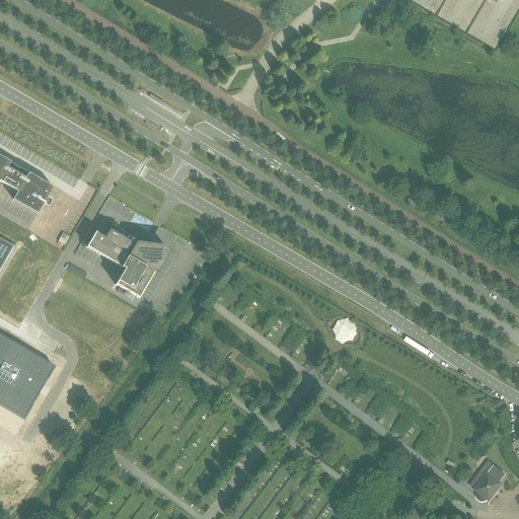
[(10,162),(5,159),(0,156),(0,180),(17,192),(13,200),(38,214),(43,205),(47,207),(49,206),(51,204),(52,202),(52,200),(51,200),(48,197),(53,188),(33,176),(28,173),(25,178),(20,175),(23,171),(14,166),(12,170),(7,167),(10,162)]
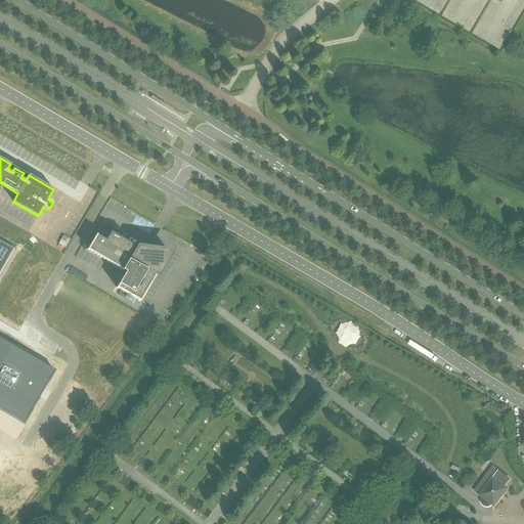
[(118,295),(125,299),(127,294),(140,302),(169,252),(151,250),(147,256),(136,250),(137,247),(111,231),(105,239),(96,234),(87,250),(123,270),(122,271),(123,273),(124,274),(116,288),(121,291),(118,295)]
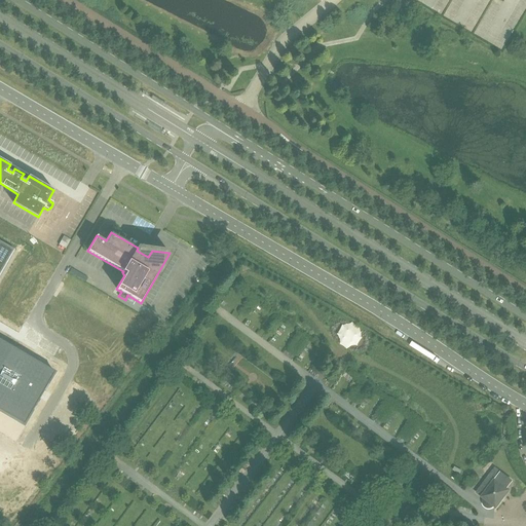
[(70,241),(64,237),(59,246),(66,250),(70,241)]
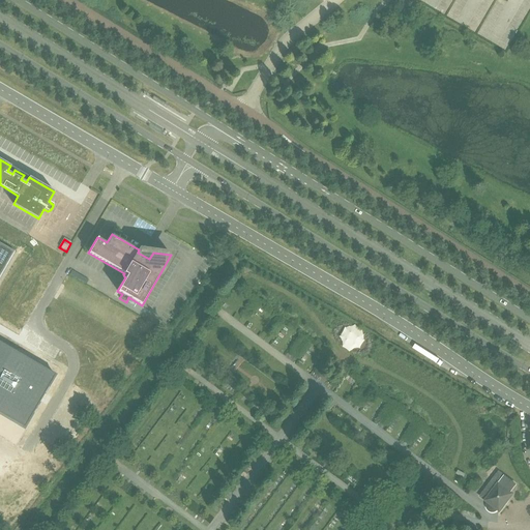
[(0,276),(15,253),(0,243),(0,276)]
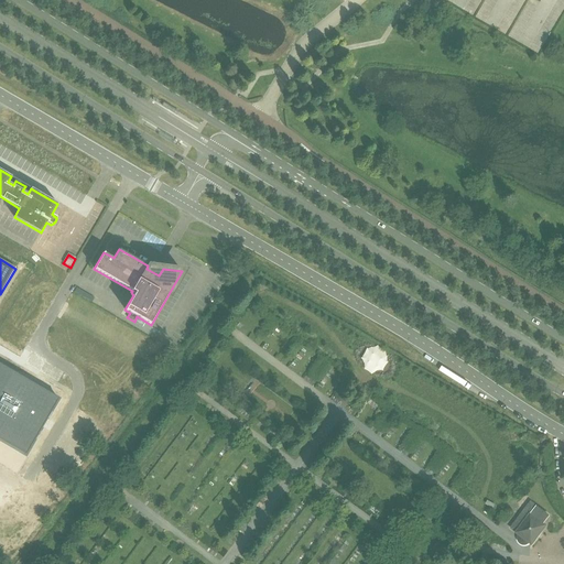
[(0,438),(2,441),(18,449),(25,454),(36,434),(39,430),(44,422),(46,418),(57,399),(32,384),(26,381),(22,379),(18,376),(0,366),(0,438)]
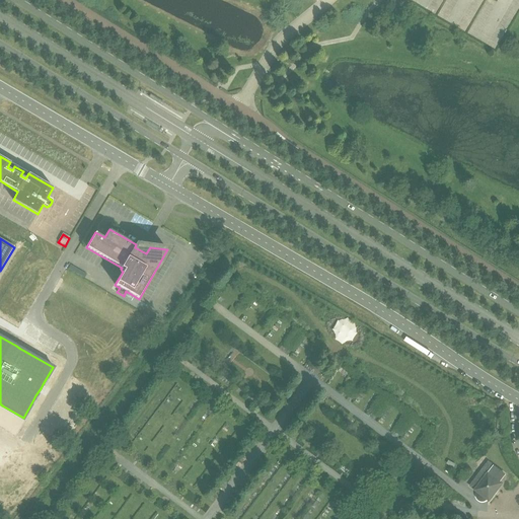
[(500,482),(505,474),(494,466),(489,462),(470,486),(475,490),(489,501),(494,495),(491,493),(495,488),(498,490),(502,484),(500,482)]
